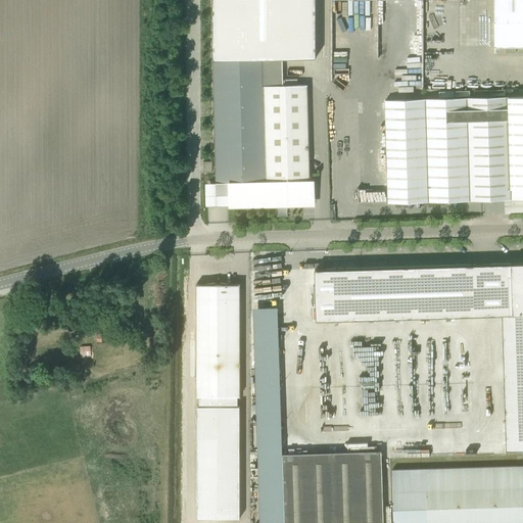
[(289,201),(314,200),(313,175),(308,175),(306,85),(284,85),(283,58),(316,58),(315,0),(211,0),(212,60),(216,183),(229,183),(229,207),(289,206),(289,201)]
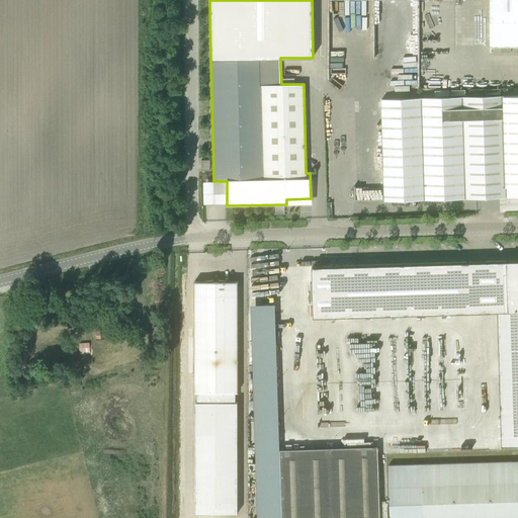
[(517,0),(489,0),(490,47),(517,46),(517,0)]
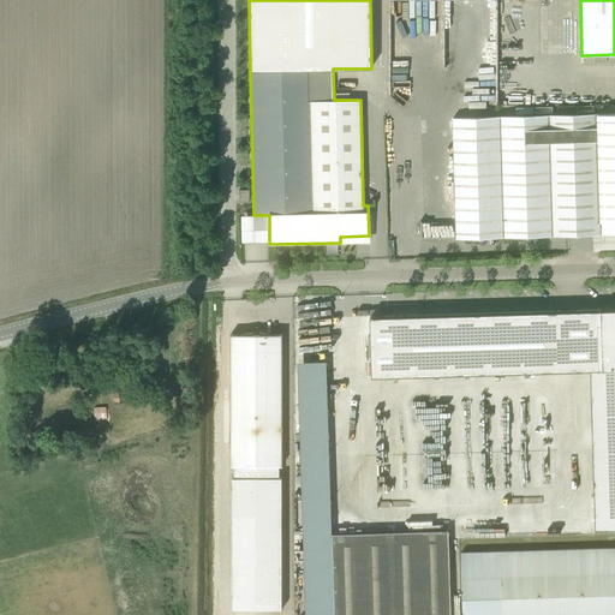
[(614,113),(453,119),(455,226),(457,238),(614,233),(614,113)]
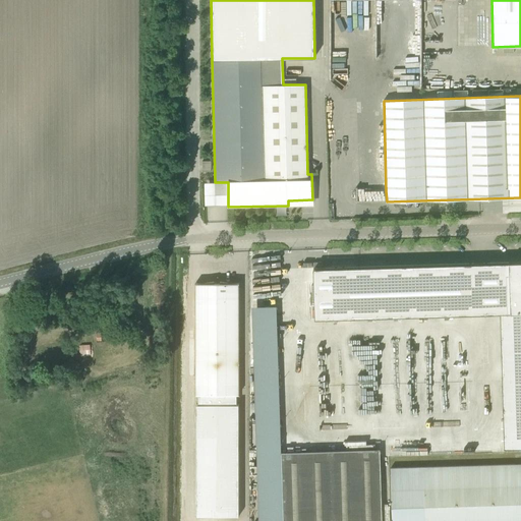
[(509,263),(313,269),(314,320),(520,312),(520,262),(509,263)]
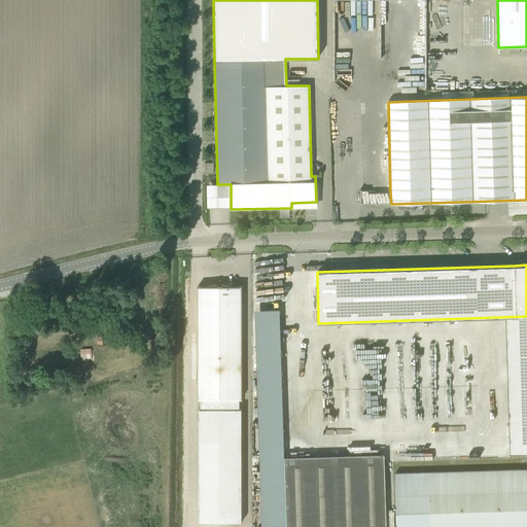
[(200,399),(200,405),(239,405),(239,399),(241,399),(241,287),(242,287),(242,286),(224,287),(219,282),(215,287),(213,287),(213,286),(198,286),(198,287),(198,399),(200,399)]
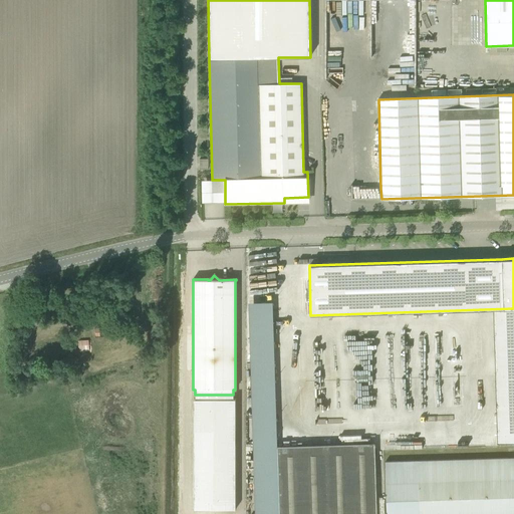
[(379,513),(376,445),(279,450),(273,301),(246,303),(255,513),(379,513)]
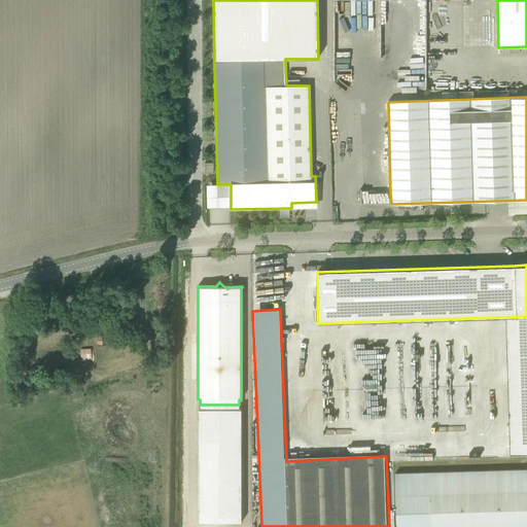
[(91,348),(80,348),(81,359),(92,359),(91,348)]
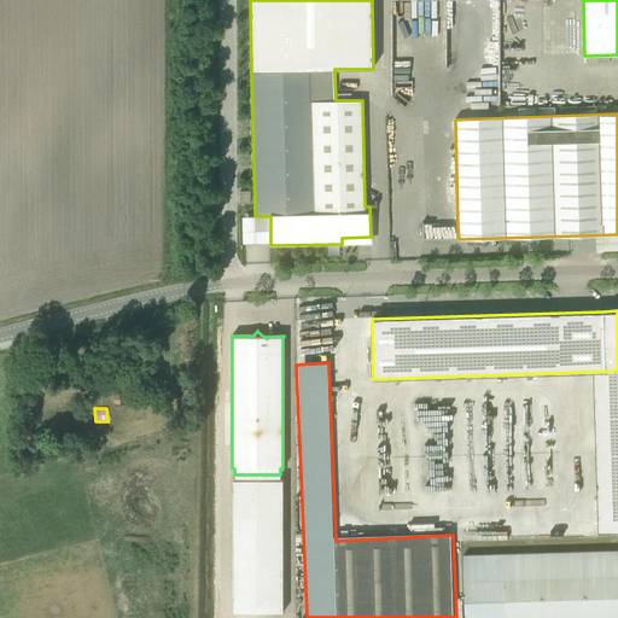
[(280,474),(234,474),(234,479),(232,479),(232,613),(284,613),(283,481),(280,481),(280,474)]
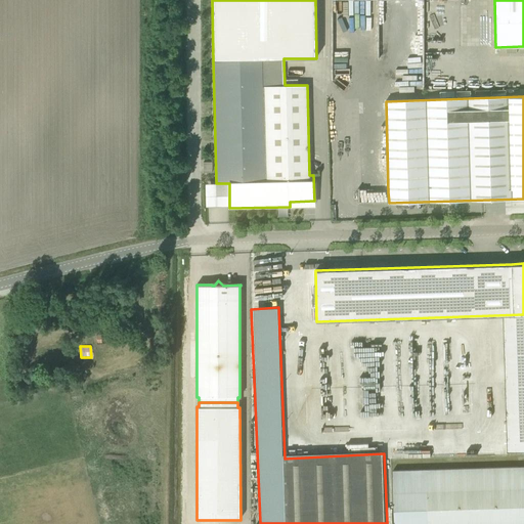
[(393,471),(393,523),(523,523),(523,466),(508,467),(494,467),(451,469),(426,470),(393,471)]
